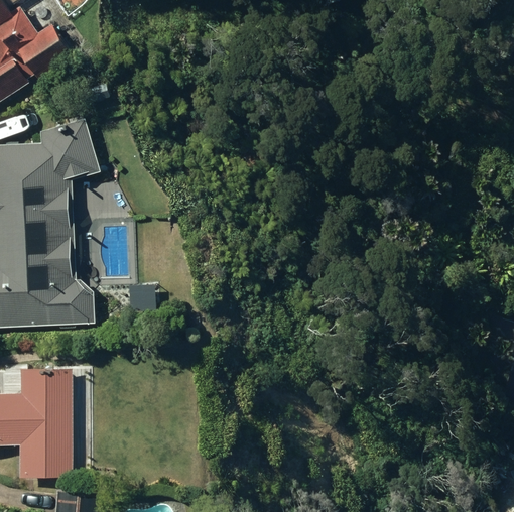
[(0,0),(0,101),(27,83),(26,80),(35,75),(38,80),(72,57),(51,26),(38,35),(19,6),(11,11),(3,0),(0,0)]
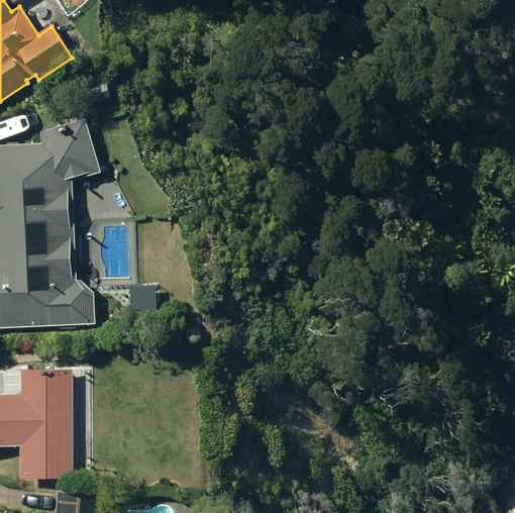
[(0,327),(95,324),(93,293),(77,281),(73,181),(101,172),(85,118),(40,130),(40,143),(0,144),(0,327)]
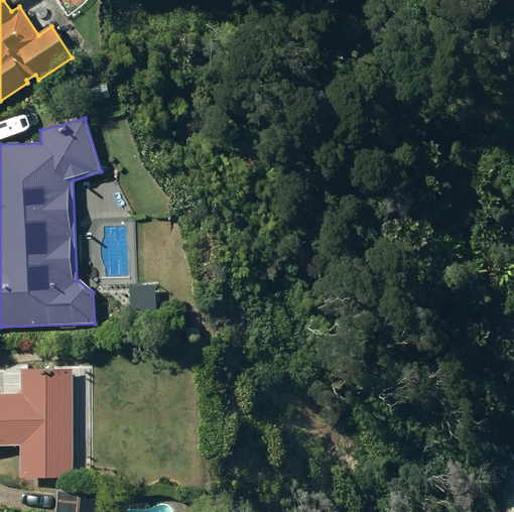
[(0,445),(19,445),(19,478),(74,478),(73,369),(19,369),(19,393),(0,393),(0,445)]
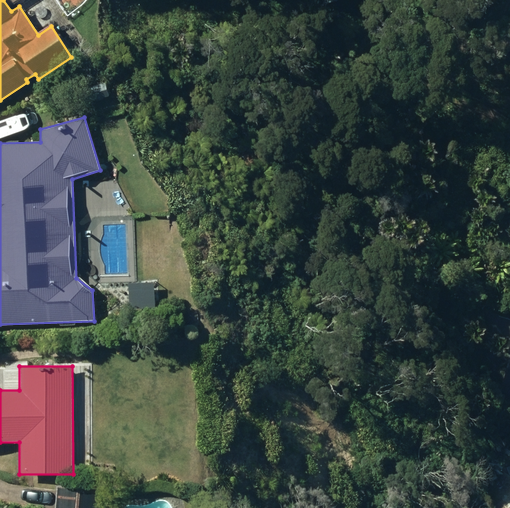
[(99,507),(101,490),(57,486),(54,507),(99,507)]
